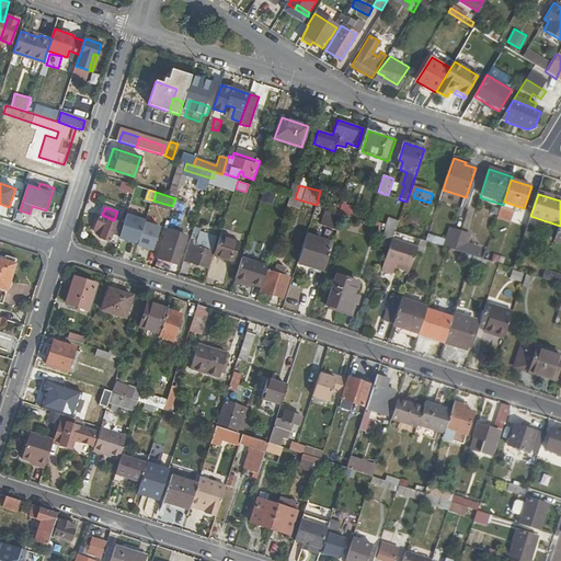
[(327,213),(322,225),(340,230),(343,218),(327,213)]
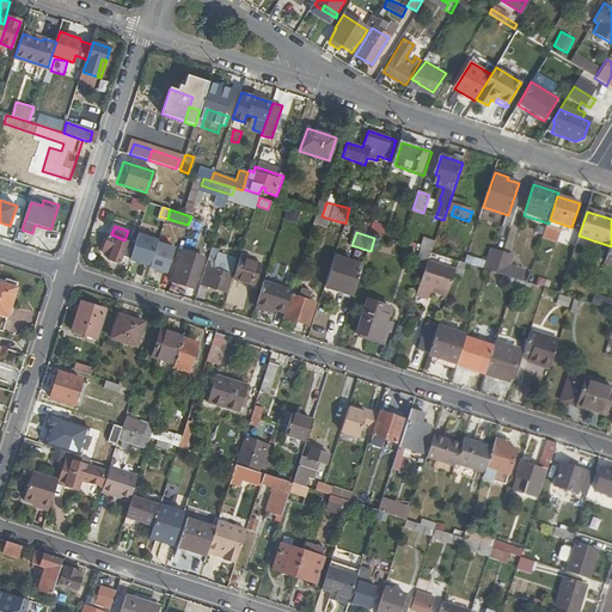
[(103,250),(111,252),(109,258),(128,265),(130,257),(123,254),(128,242),(124,240),(111,234),(109,234),(103,250)]
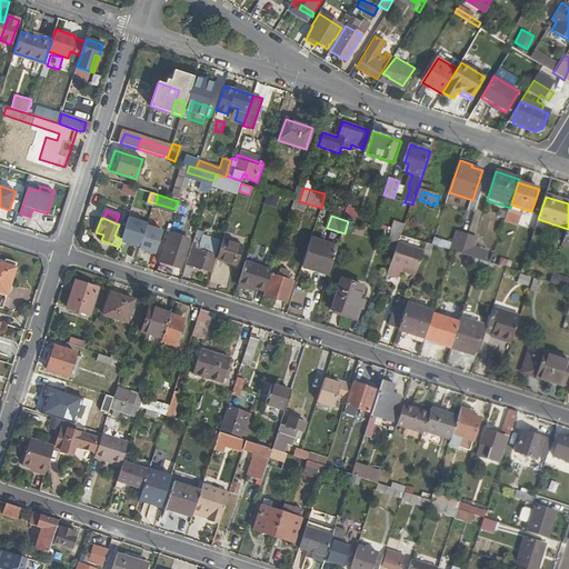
[(393,220),(390,231),(401,233),(403,222),(393,220)]
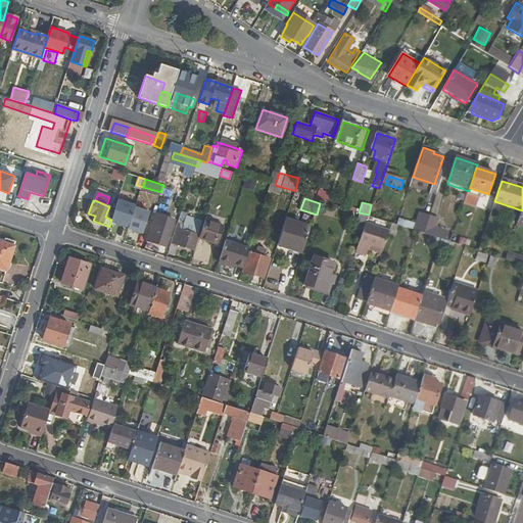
[(420,214),(415,231),(419,232),(424,233),(430,217),(420,214)]
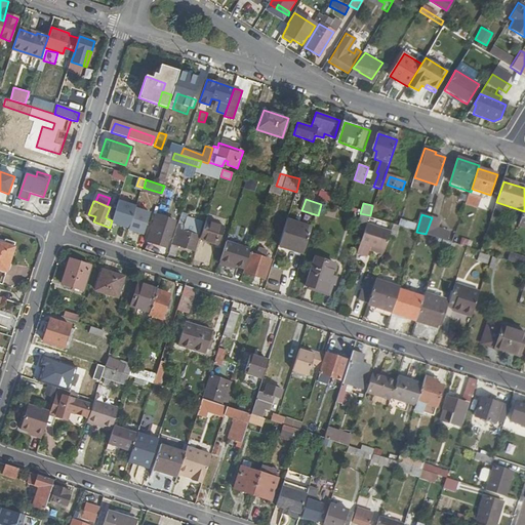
[(157,215),(151,233),(169,239),(175,221),(157,215)]
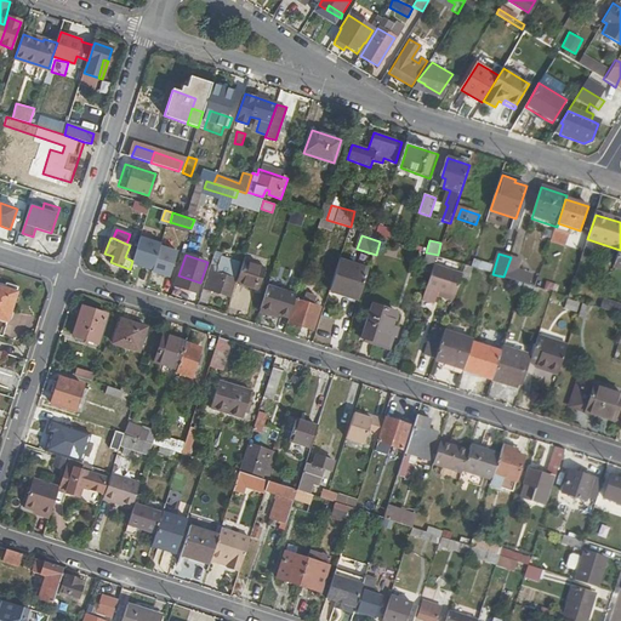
[(511,257),(503,277),(525,284),(528,285),(531,275),(517,271),(520,261),(511,257)]
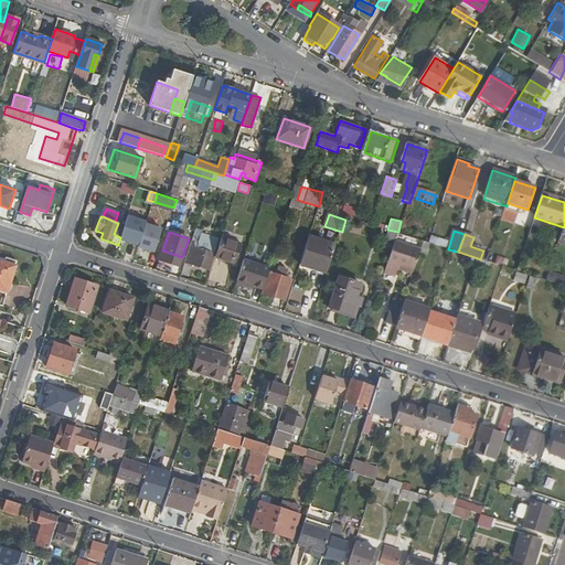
[(194,235),(192,243),(202,246),(205,238),(194,235)]
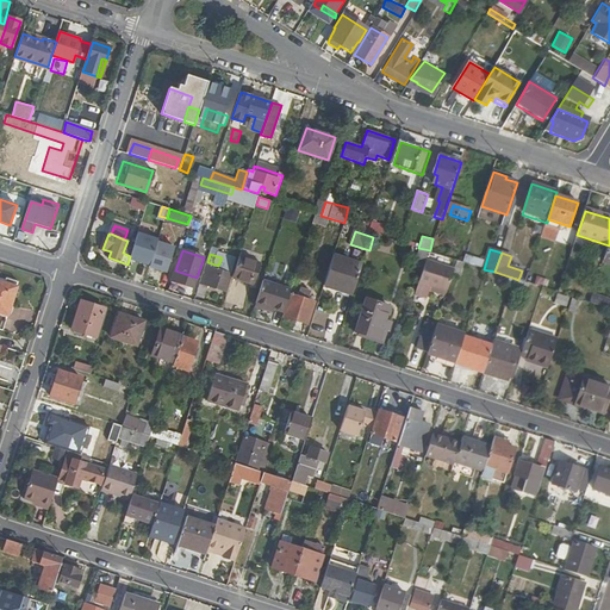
[(336,256),(325,286),(354,296),(363,266),(336,256)]
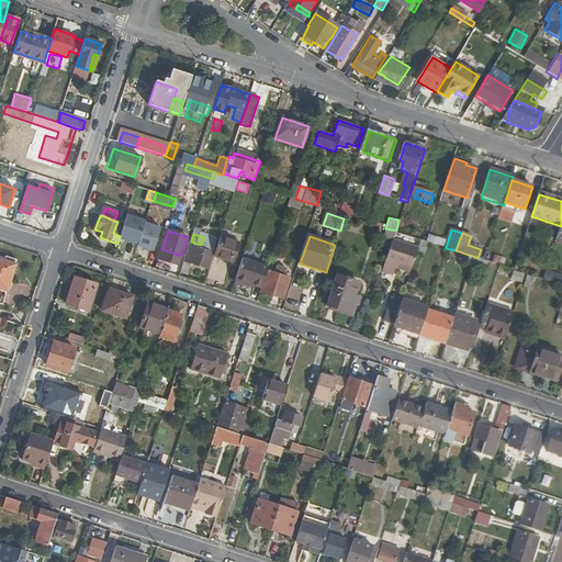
[(222,237),(215,257),(234,263),(242,244),(222,237)]
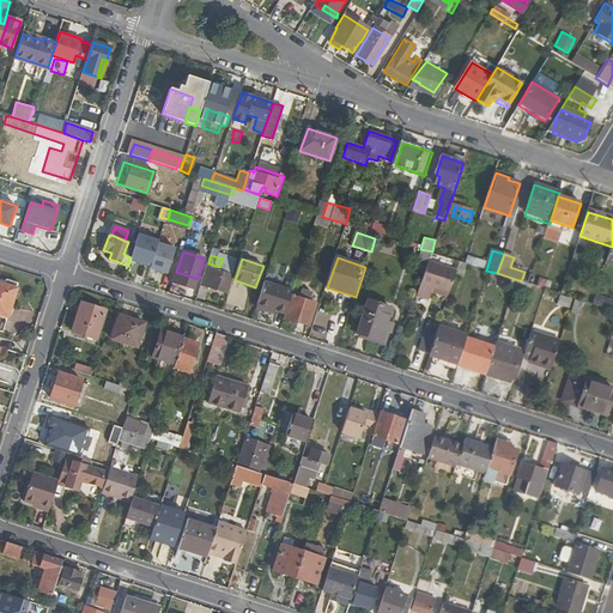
[(431,260),(419,295),(426,297),(431,284),(451,291),(459,269),(431,260)]
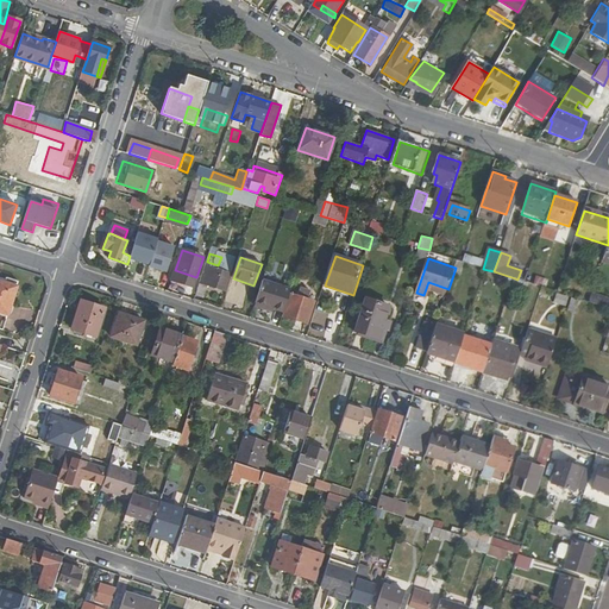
[(151,259),(144,283),(154,287),(161,263),(151,259)]
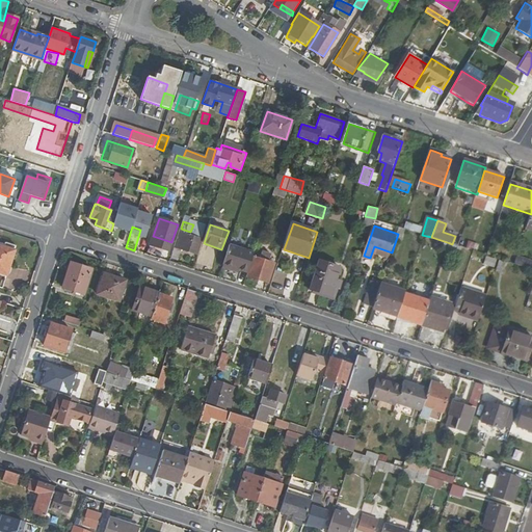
[(180,232),(170,258),(178,260),(182,248),(196,254),(202,240),(180,232)]
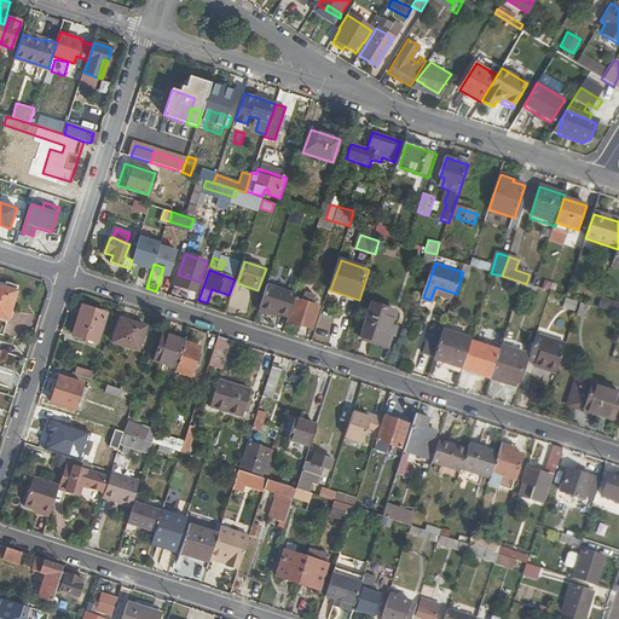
[(301,278),(296,294),(294,299),(306,304),(313,282),(301,278)]
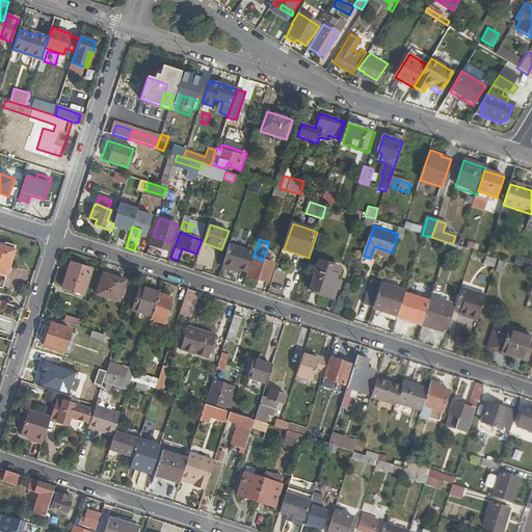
[(230,244),(223,264),(247,272),(253,257),(255,253),(230,244)]
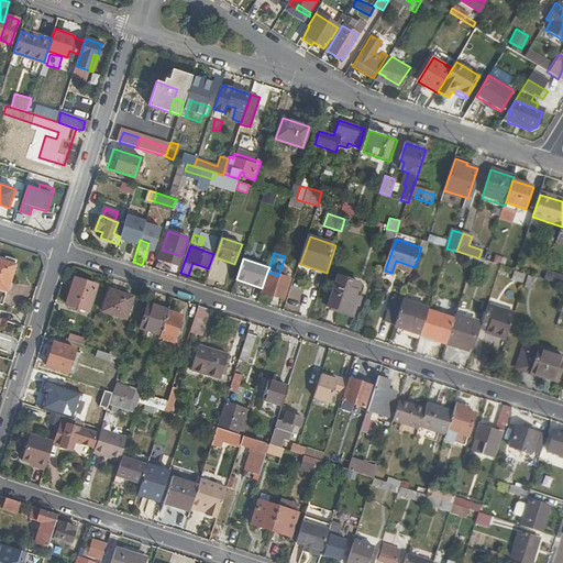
[(489,263),(476,258),(474,266),(486,271),(489,263)]
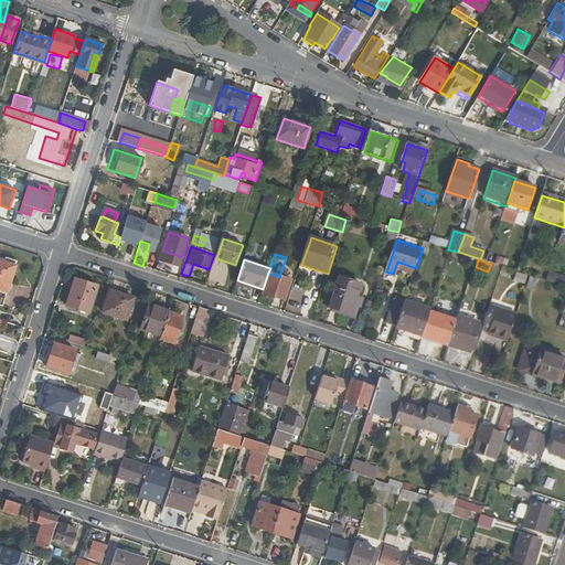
[(0,260),(0,305),(3,306),(8,292),(17,267),(0,260)]
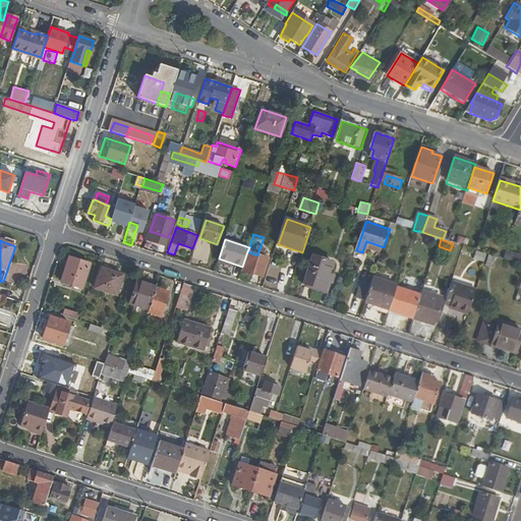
[(475,250),(473,258),(484,261),(486,253),(475,250)]
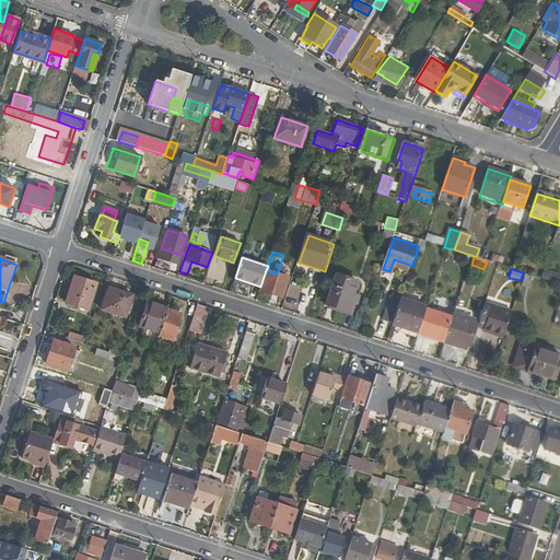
[(266,270),(260,287),(259,290),(282,298),(289,278),(277,275),(266,270)]
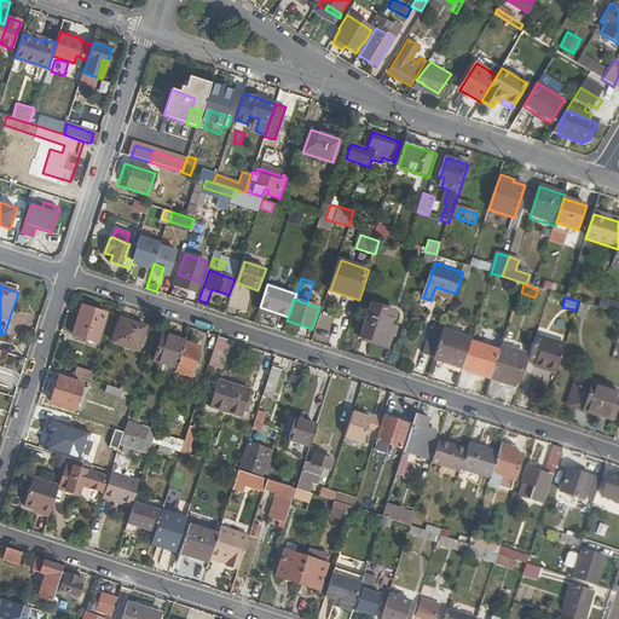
[(597,307),(609,312),(612,312),(618,314),(618,304),(601,299),(597,307)]
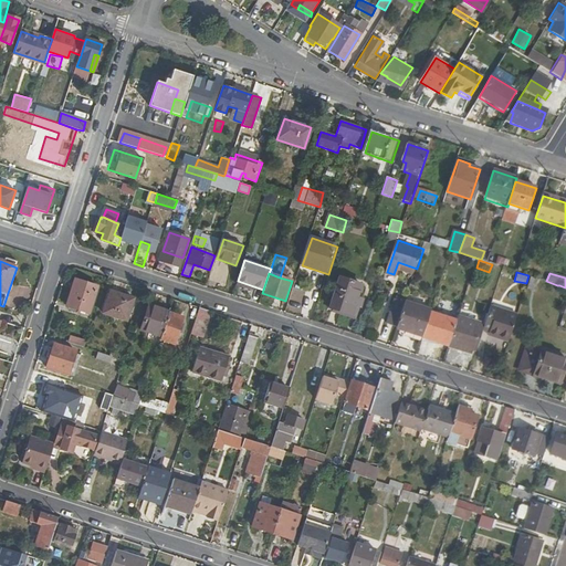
[(341,280),(331,307),(353,315),(356,306),(360,307),(363,300),(358,297),(362,286),(341,280)]
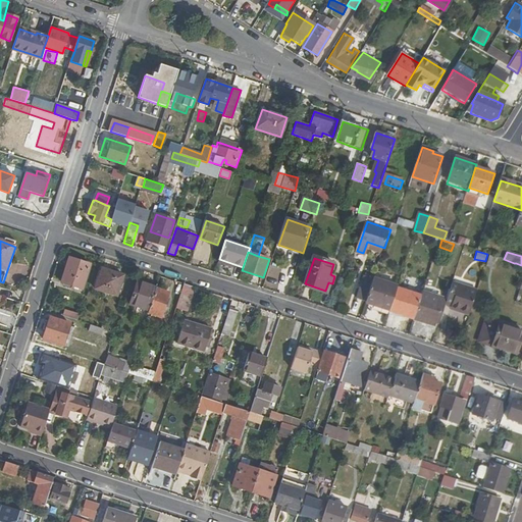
[(68,259),(60,284),(82,292),(90,265),(68,259)]
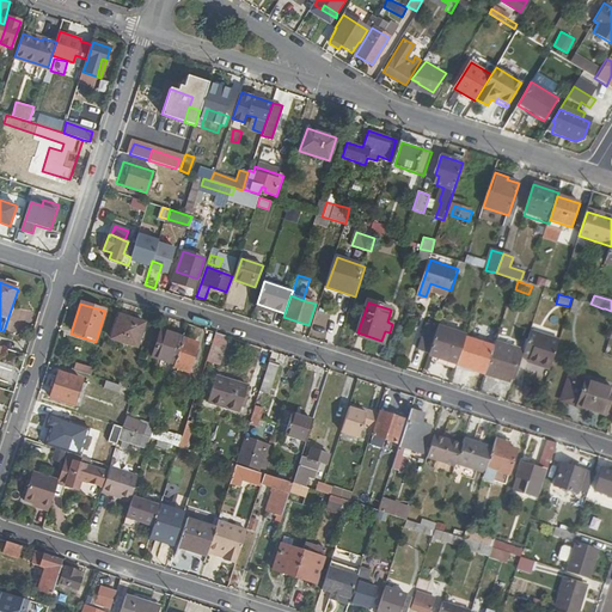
[(120,316),(112,338),(138,347),(145,324),(120,316)]
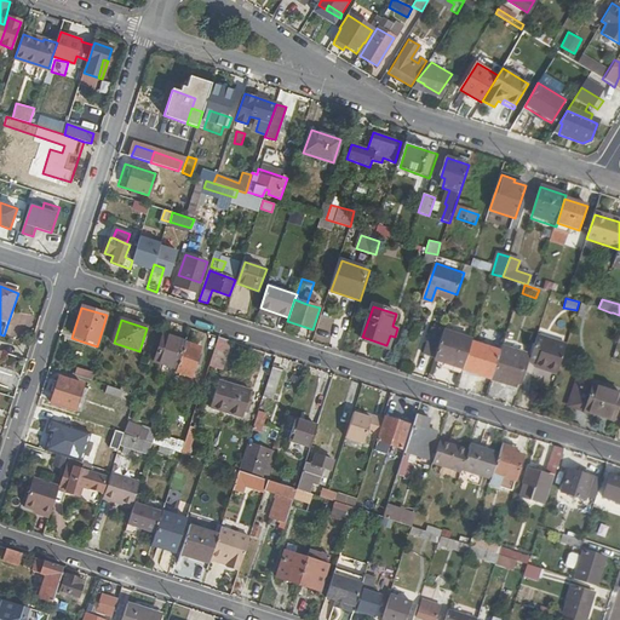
[(445,331),(435,360),(464,369),(472,343),(474,340),(445,331)]
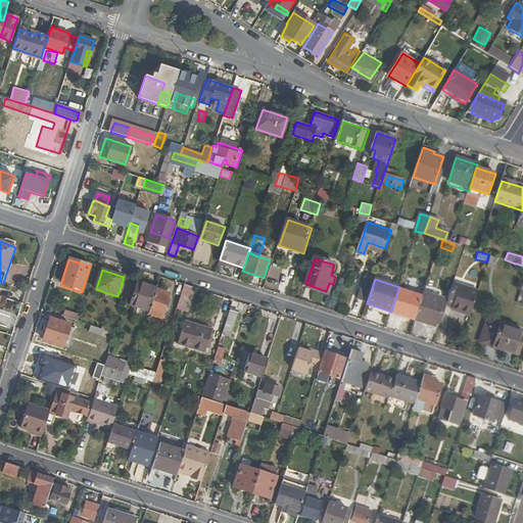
[(138,283),(131,304),(148,311),(149,312),(150,308),(156,289),(138,283)]
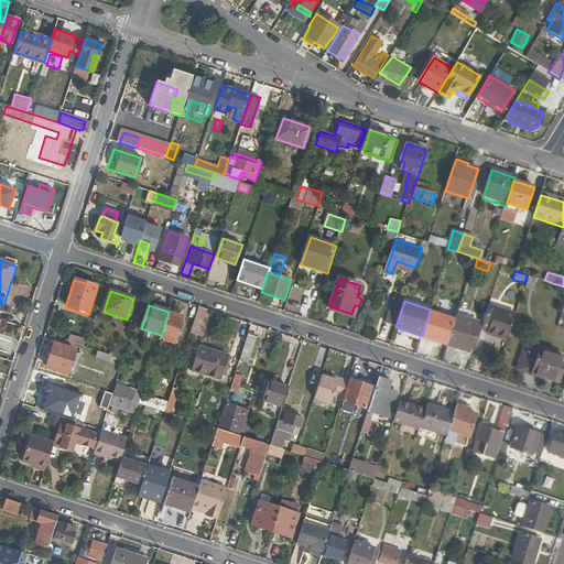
[(484,326),(483,328),(489,332),(490,332),(490,329),(494,331),(492,336),(508,342),(517,314),(490,305),(484,326)]
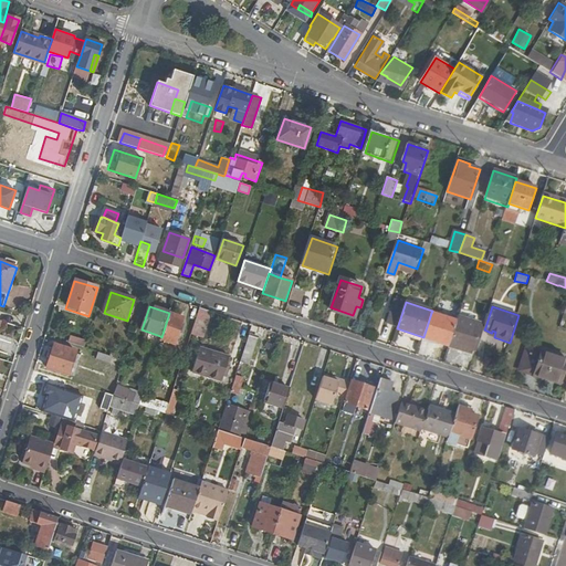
[(200,308),(191,334),(202,337),(211,312),(200,308)]
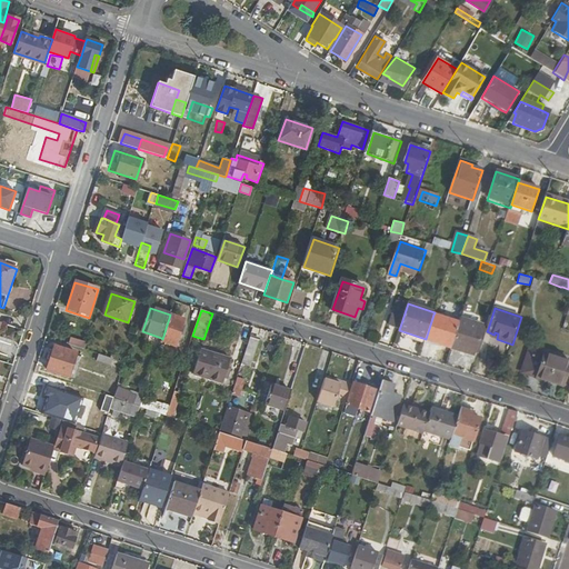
[(170,315),(163,336),(177,340),(183,319),(170,315)]
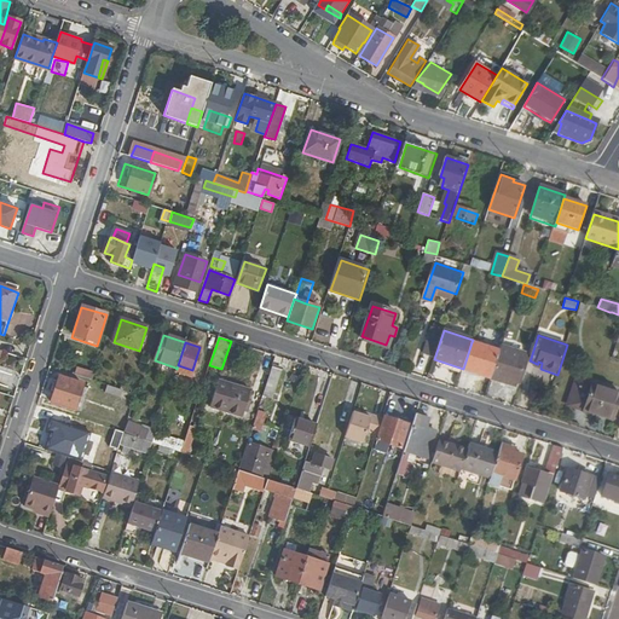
[(472,342),(463,369),(482,375),(482,374),(492,377),(501,352),(472,342)]
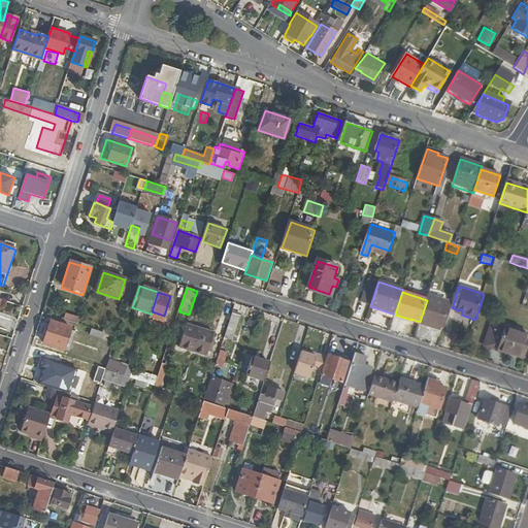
[(430,297),(422,323),(440,329),(441,326),(446,327),(452,307),(453,305),(449,303),(430,297)]
